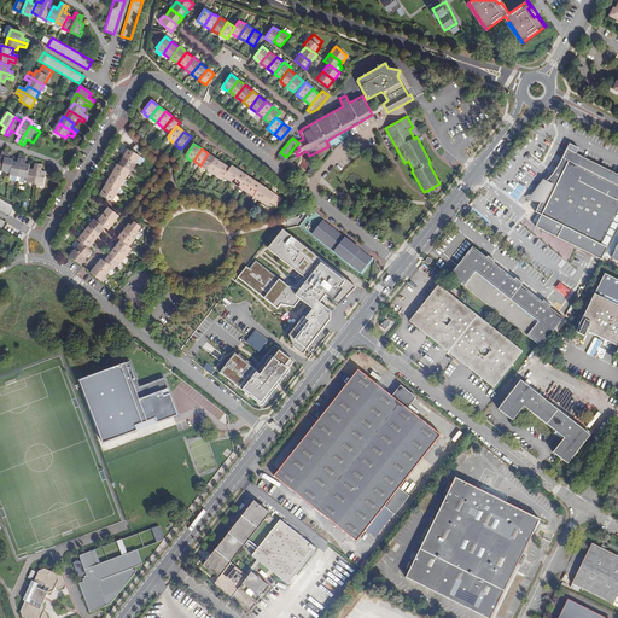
[(128,150),(123,157),(136,164),(140,157),(128,150)]
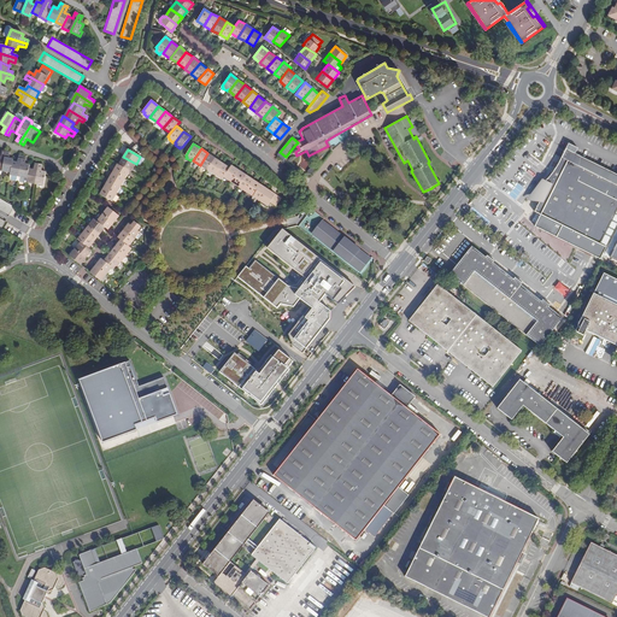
[(600,259),(616,225),(616,174),(565,150),(562,157),(559,163),(556,169),(552,174),(546,181),(533,194),(540,201),(535,212),(541,215),(535,227),(544,231),(600,259)]
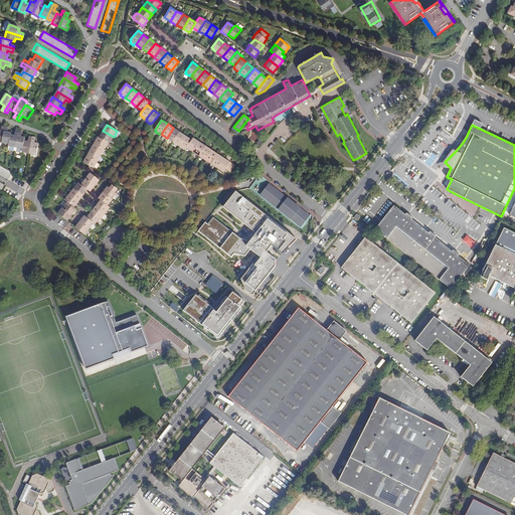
[(5,127),(2,143),(9,144),(11,135),(11,134),(7,133),(8,127),(5,127)]
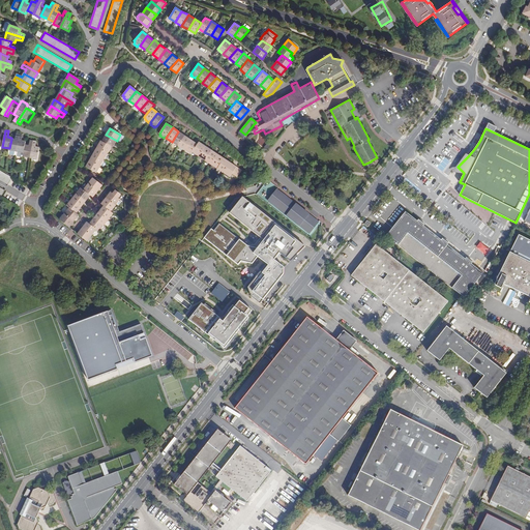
[(178,146),(184,136),(178,131),(172,142),(178,146)]
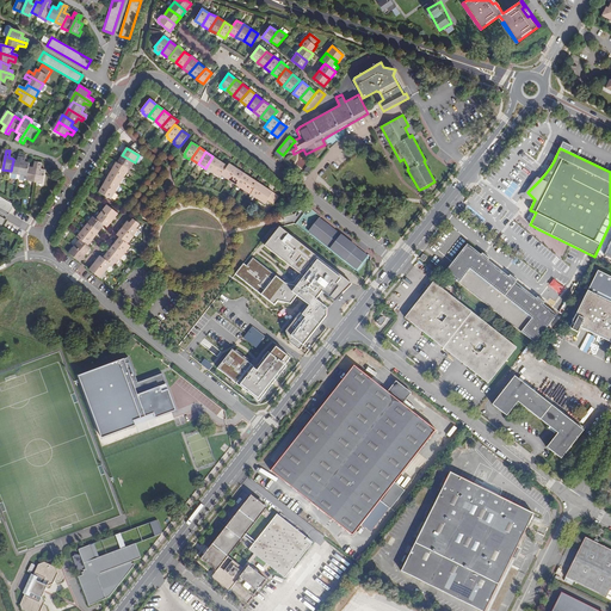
[(13,160),(11,171),(11,173),(19,174),(23,156),(18,155),(17,161),(13,160)]
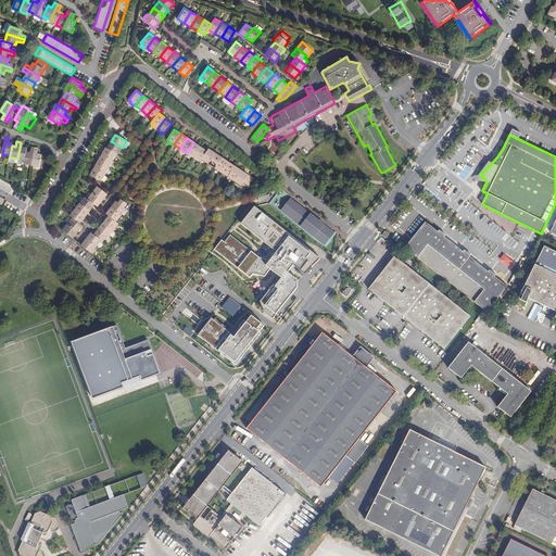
[(123,148),(111,141),(106,149),(117,154),(118,155),(123,148)]
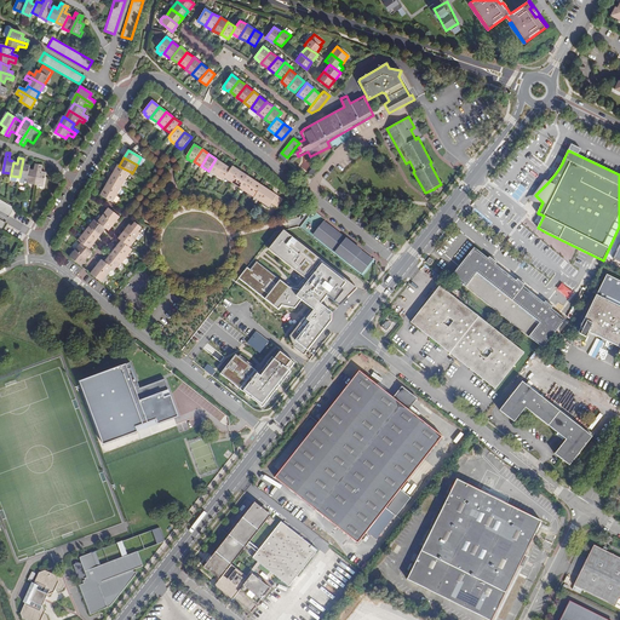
[(23,159),(19,177),(18,181),(18,182),(27,184),(27,183),(27,182),(29,170),(30,166),(26,165),(26,159),(23,159)]
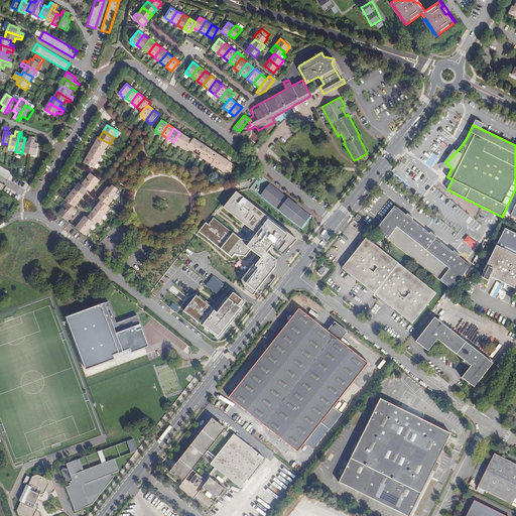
[(179,146),(186,136),(179,132),(173,142),(179,146)]
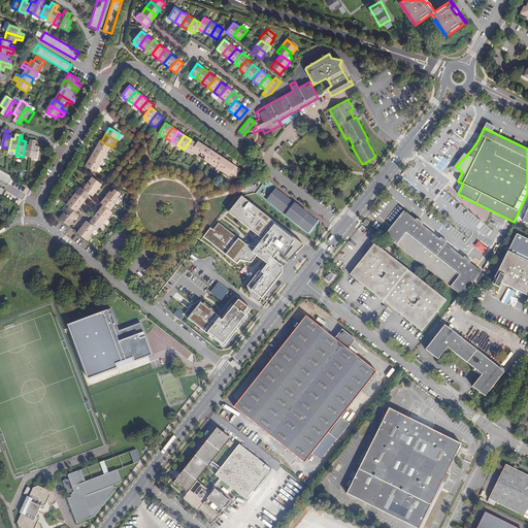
[(192,152),(197,143),(191,139),(184,150),(190,154),(192,152)]
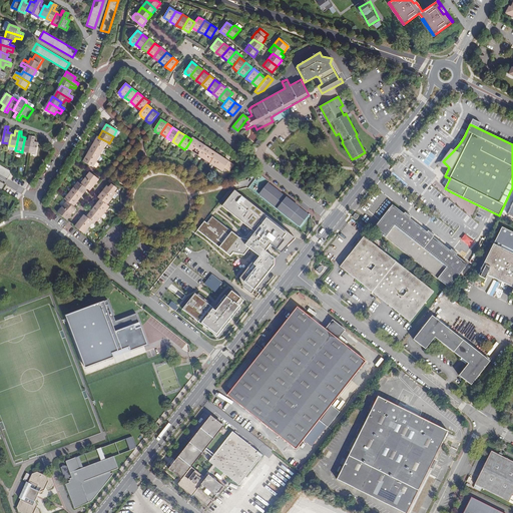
[(22,150),(22,151),(29,152),(32,137),(29,136),(28,141),(24,140),(22,150)]
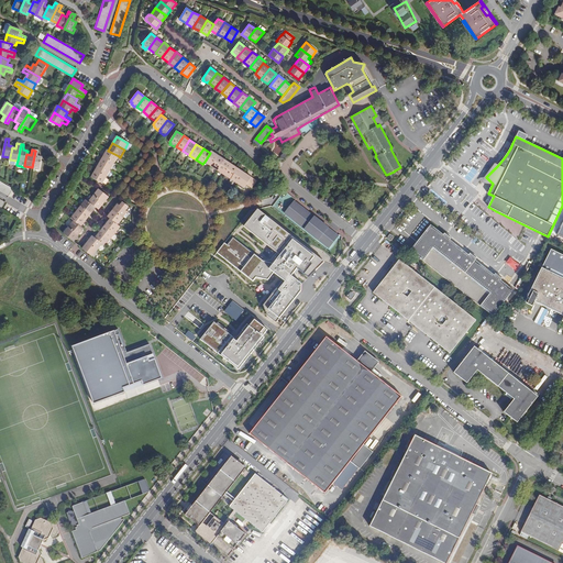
[(119,156),(108,151),(107,150),(103,156),(114,164),(119,156)]
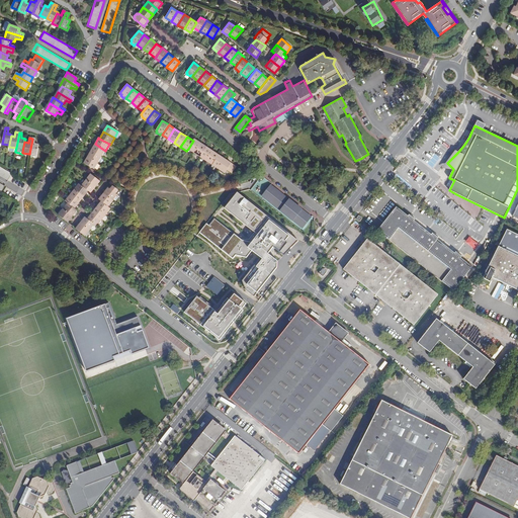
[(32,139),(29,154),(36,156),(38,145),(34,144),(35,139),(32,139)]
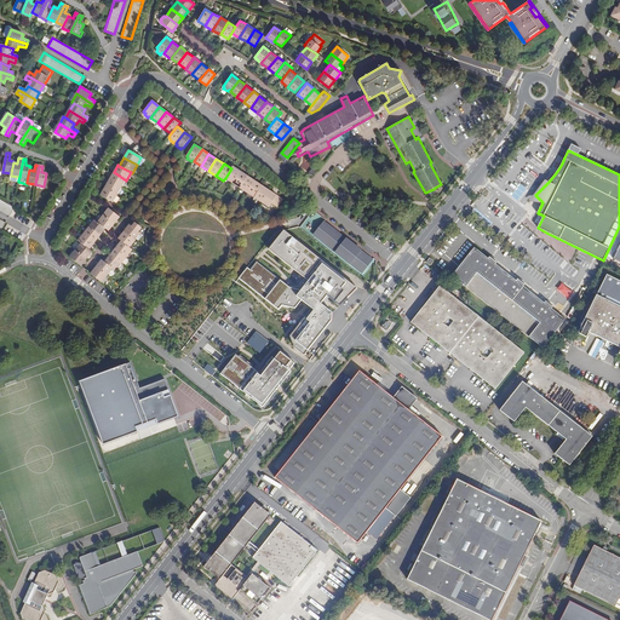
[(233,183),(240,171),(233,166),(231,168),(225,178),(233,183)]
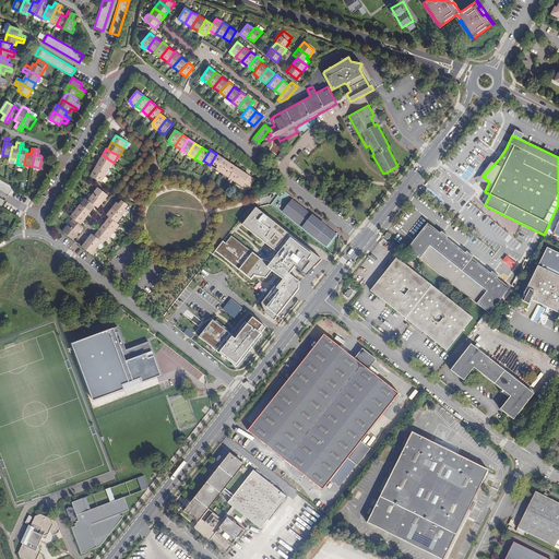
[(216,169),(223,158),(216,154),(210,165),(216,169)]
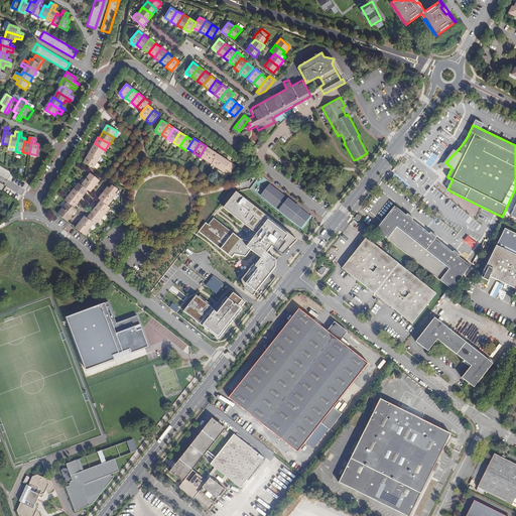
[(105,150),(95,143),(91,150),(101,156),(105,150)]
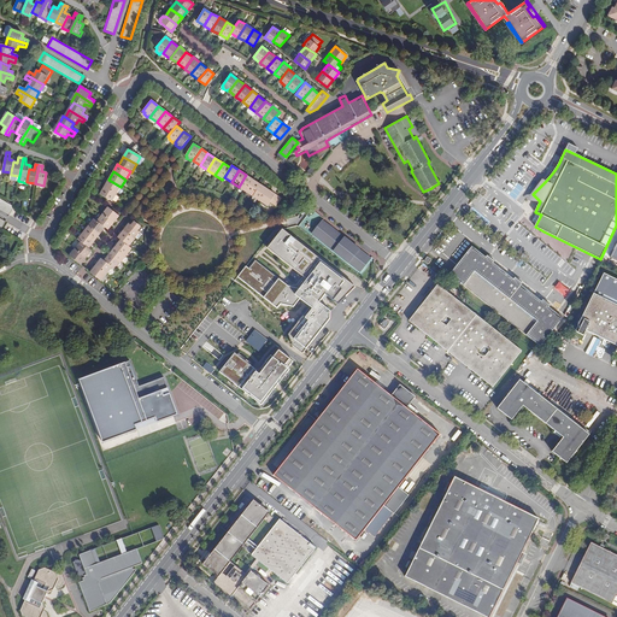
[(246,192),(253,180),(246,175),(239,187),(246,192)]
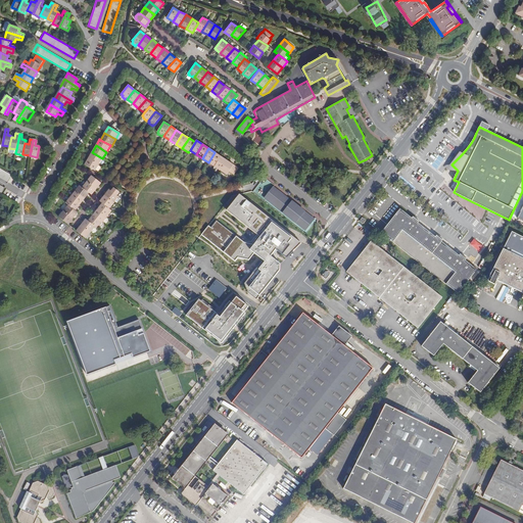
[(102,158),(92,152),(88,158),(99,164),(102,158)]
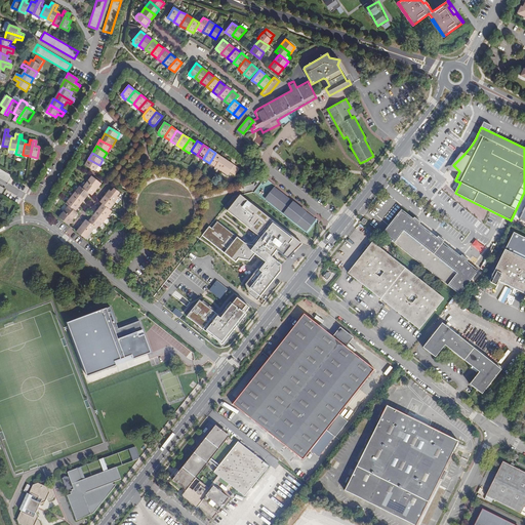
[(215,167),(221,157),(215,153),(209,163),(215,167)]
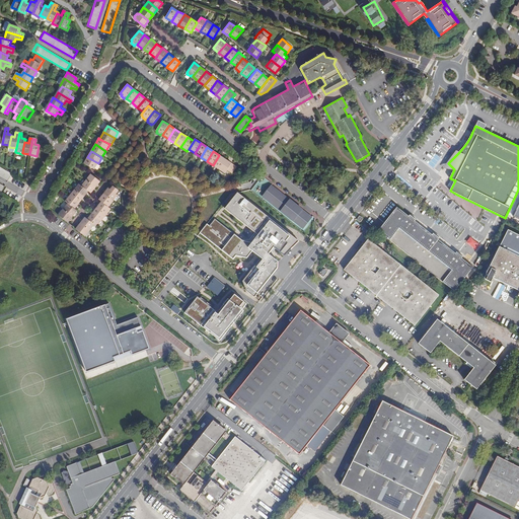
[(219,169),(225,159),(219,155),(213,165),(219,169)]
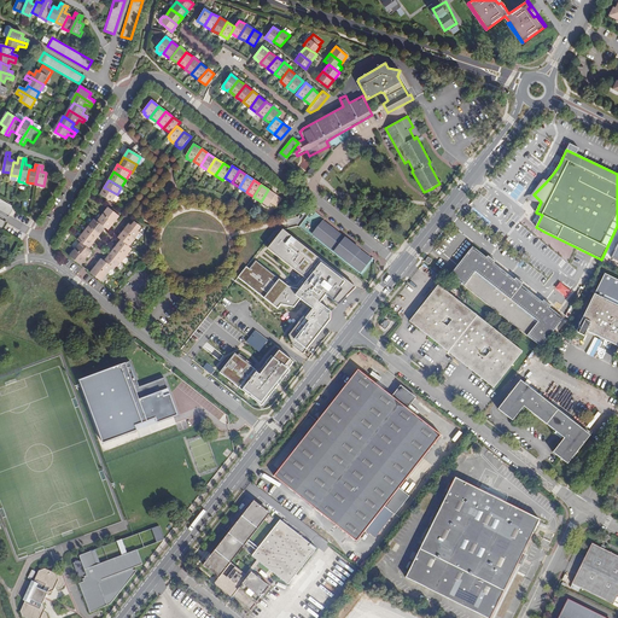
[(117,194),(104,187),(100,194),(112,203),(114,200),(115,202),(117,197),(116,196),(117,194)]
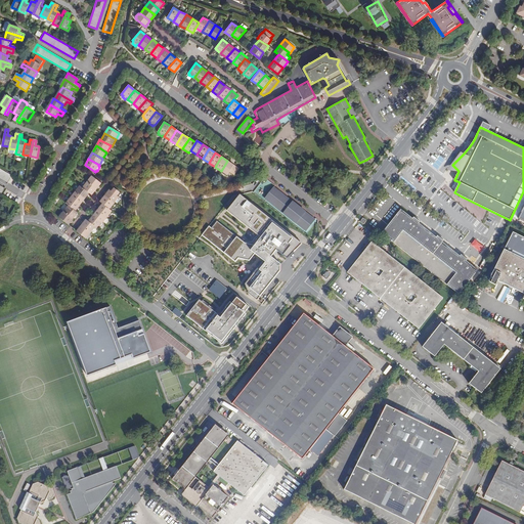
[(233,175),(239,169),(227,161),(221,171),(222,172),(222,173),(225,175),(226,175),(227,175),(229,172),(233,175)]
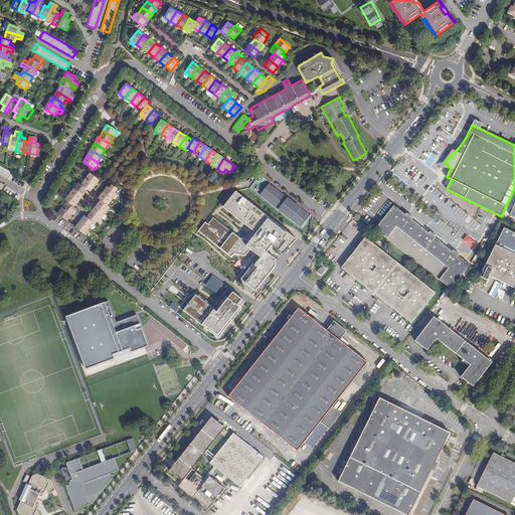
[(12,173),(0,165),(0,175),(8,180),(12,173)]
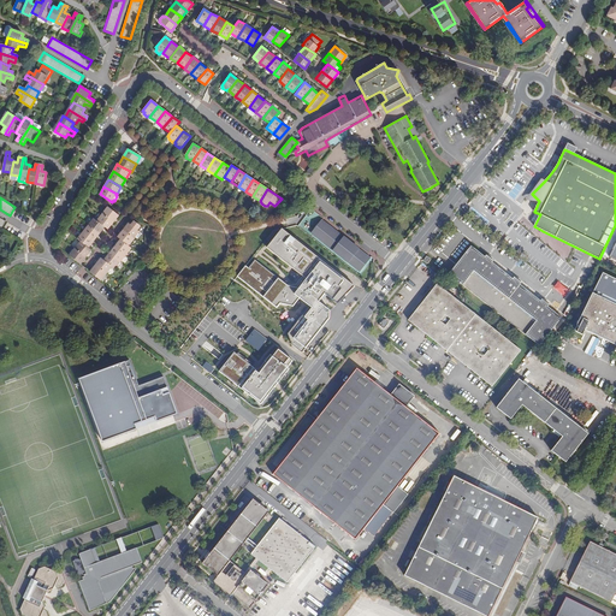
[(102,214),(113,223),(119,215),(108,207),(102,214)]
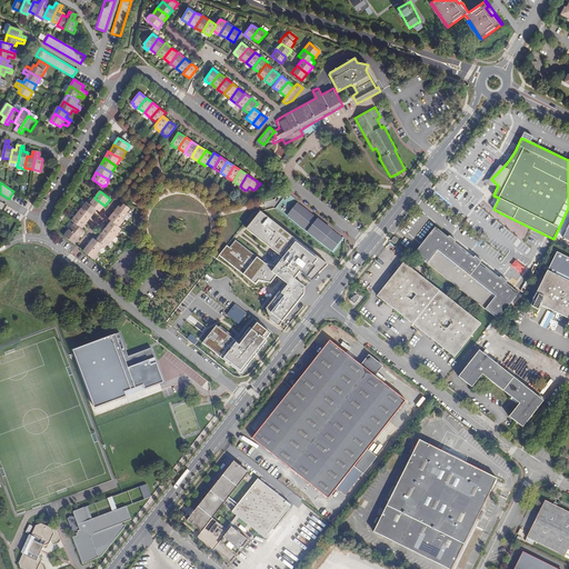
[(89,205),(97,210),(100,212),(105,206),(95,198),(89,205)]
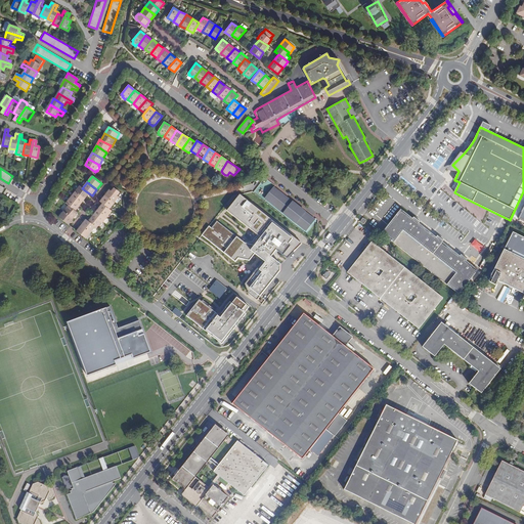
[(75,192),(85,200),(89,193),(82,188),(80,186),(75,192)]
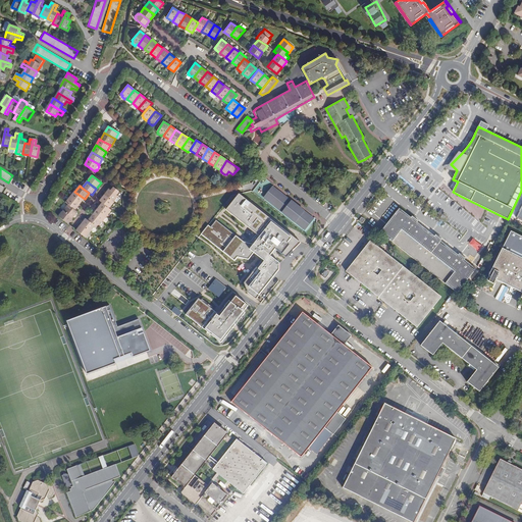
[(109,190),(104,195),(114,203),(115,201),(115,202),(118,199),(117,198),(118,197),(116,195),(119,192),(114,187),(111,191),(109,190)]
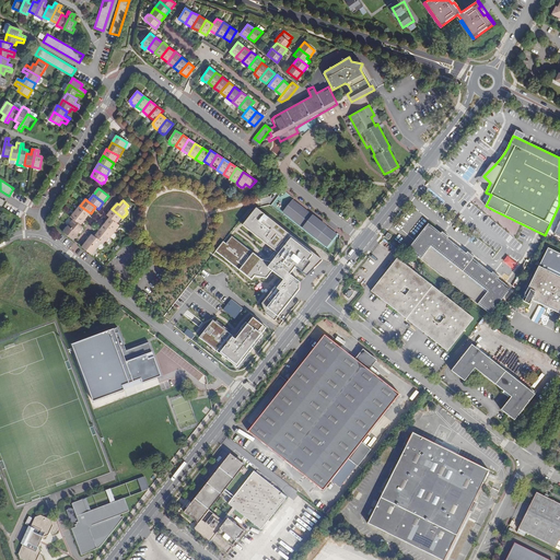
[(293,200),(284,212),(328,247),(337,235),(293,200)]
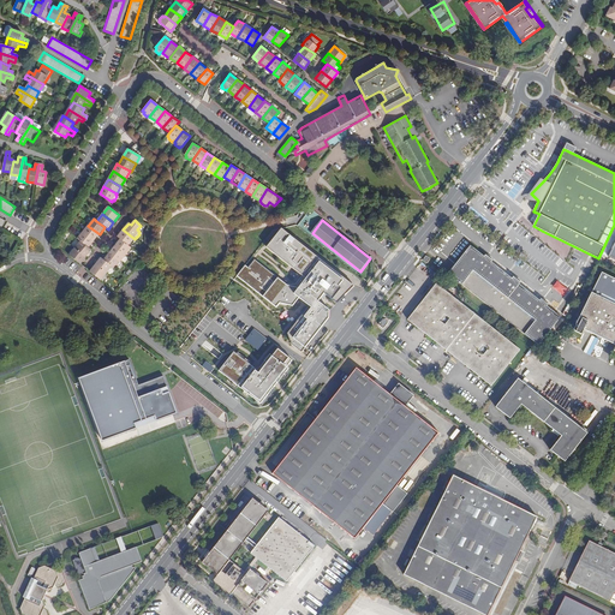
[(83,232),(94,242),(100,234),(88,226),(83,232)]
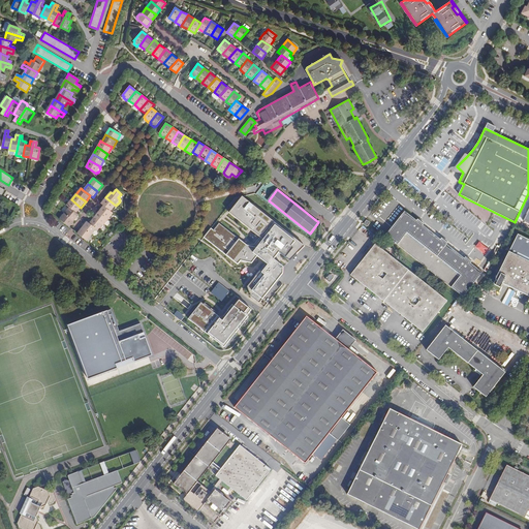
[(69,208),(76,213),(81,208),(71,199),(69,197),(66,201),(68,204),(66,206),(69,208)]
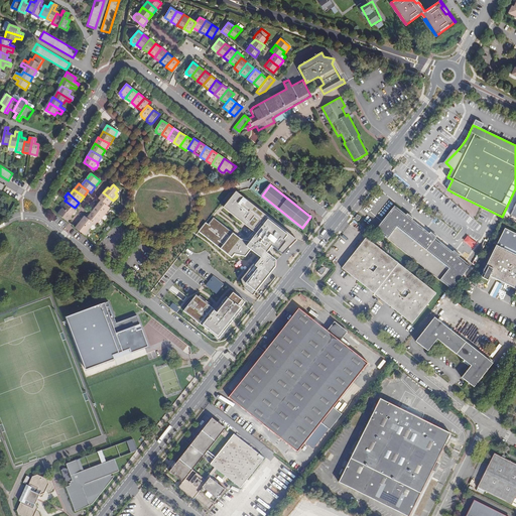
[(99,199),(101,201),(108,207),(113,201),(103,192),(99,199)]
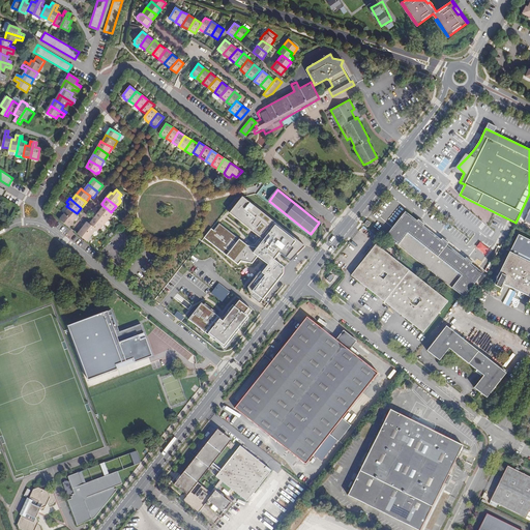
[(305,247),(243,198),(231,214),(265,241),(259,249),(249,246),(217,222),(205,238),(239,265),(241,261),(253,264),(259,257),(267,264),(248,288),(253,297),(262,304),(277,285),(286,275),(286,268),(276,261),(282,255),(292,262),(305,247)]
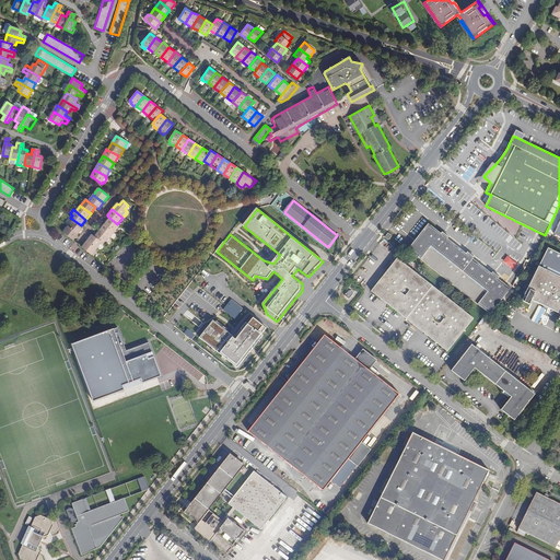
[(109,218),(104,224),(115,232),(119,225),(117,224),(109,218)]
